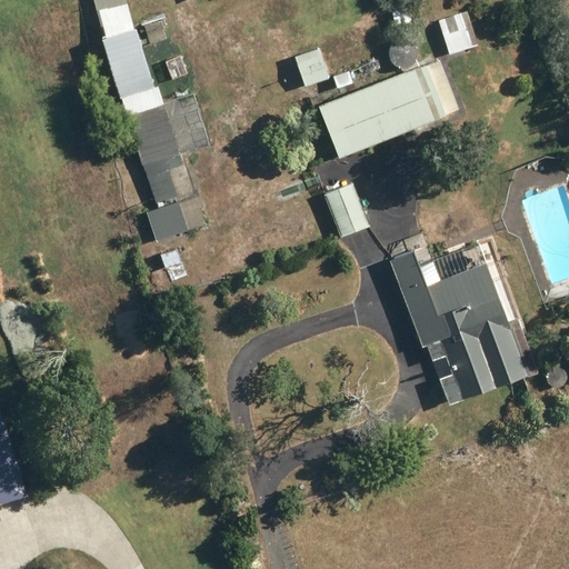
[(203,229),(125,0),(91,0),(101,41),(153,209),(147,211),(157,242),(203,229)]
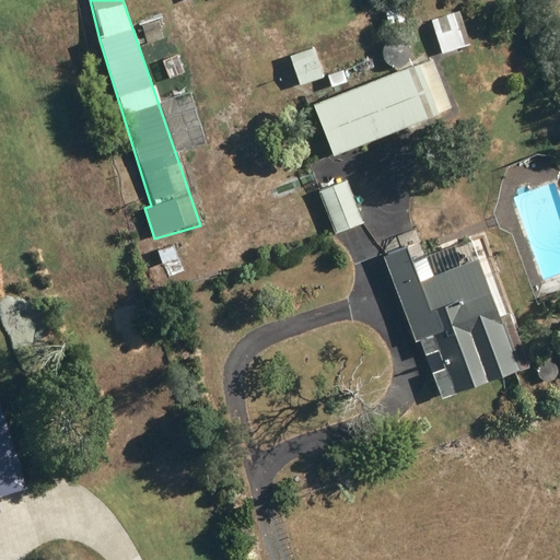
[(398,6),(382,10),(387,30),(404,25),(398,6)]
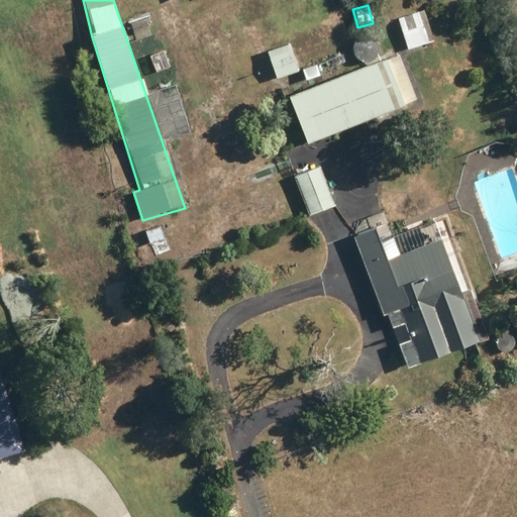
[(432,39),(420,8),(395,17),(406,49),(432,39)]
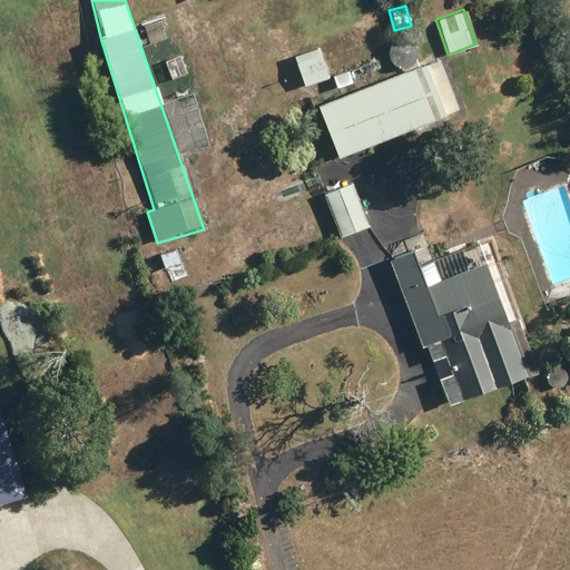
[(321,51),(295,58),(304,87),(330,79),(321,51)]
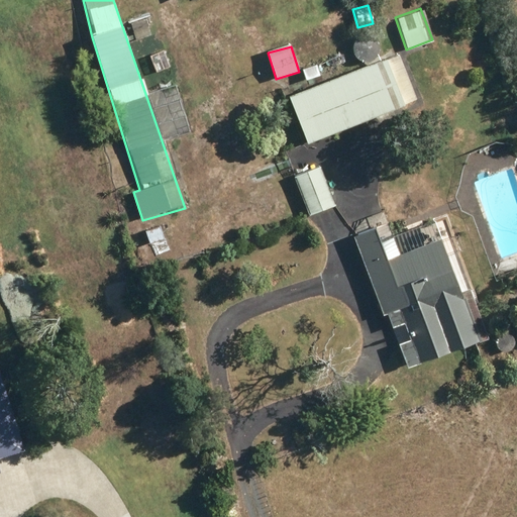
[(384,57),(286,95),(304,143),(416,100),(398,54),(385,59),(384,57)]
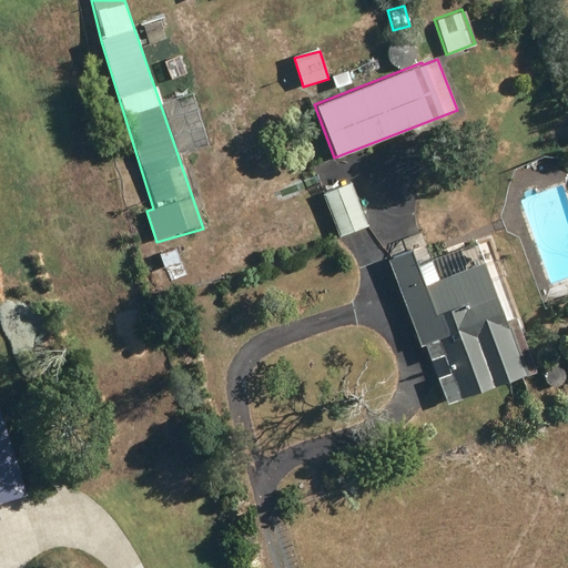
[(348,71),(333,75),(336,88),(352,83),(348,71)]
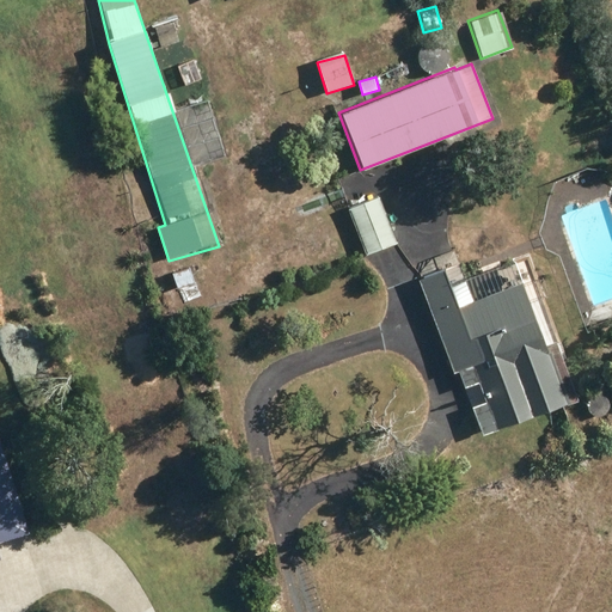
[(374,195),(346,207),(363,255),(393,243),(374,195)]
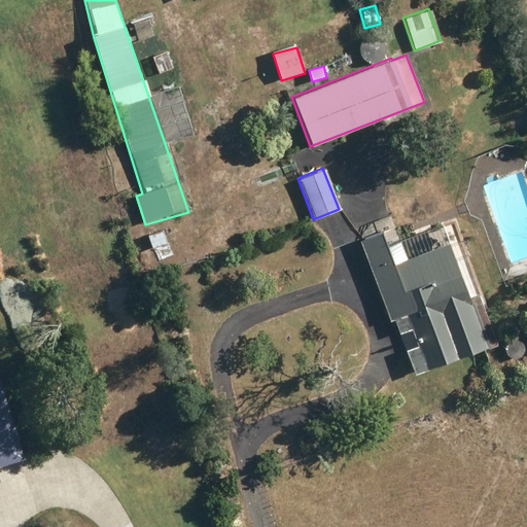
[(357,239),(387,320),(392,318),(413,375),(494,344),(482,310),(487,308),(461,238),(459,238),(454,226),(451,227),(449,222),(399,241),(393,225),(390,226),(386,216),(360,226),(363,237),(357,239)]
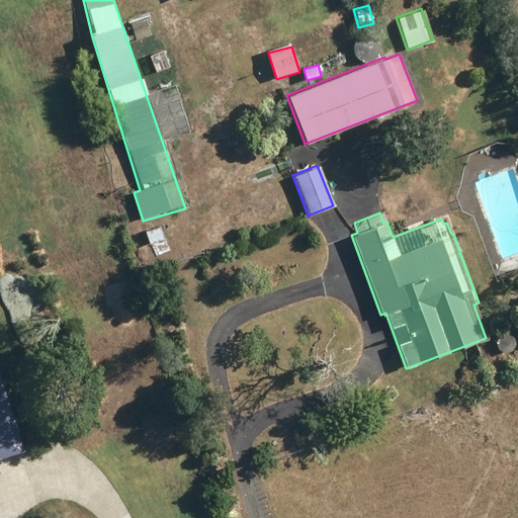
[(0,471),(2,471),(0,466),(0,459),(27,451),(1,368),(0,368),(0,471)]
